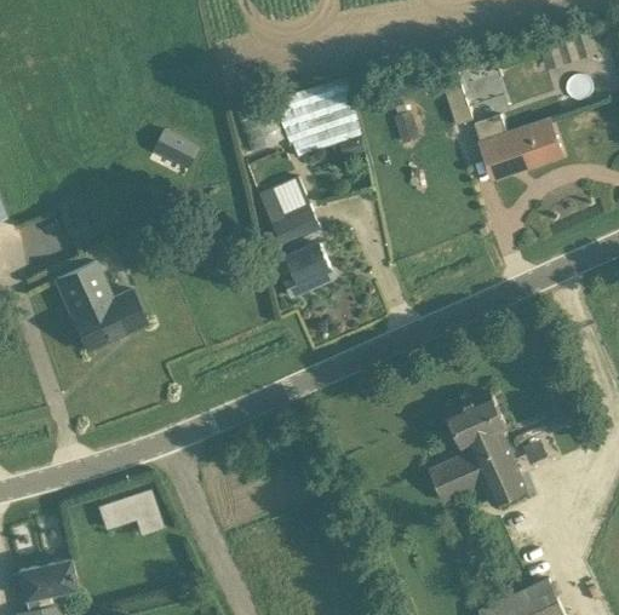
[(441,78),(457,128),(473,122),(462,87),(459,88),(454,73),(441,78)]
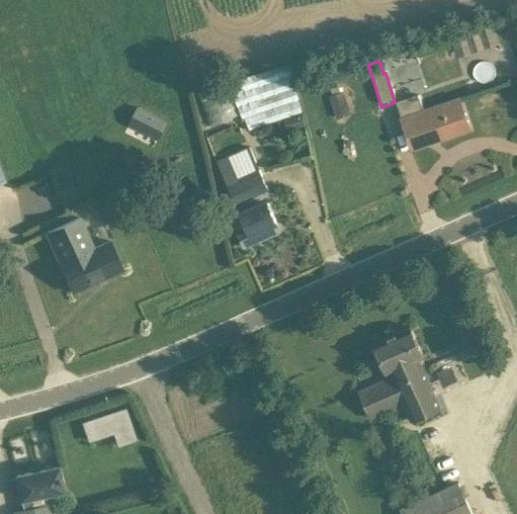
[(240,132),(302,115),(288,66),(227,82),(240,132)]
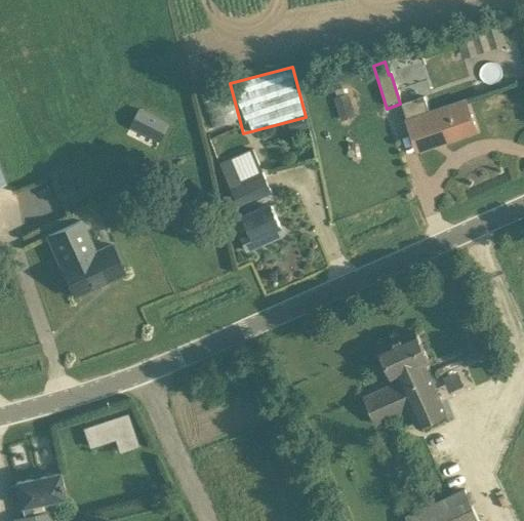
[(332,101),(338,119),(354,115),(348,95),(332,101)]
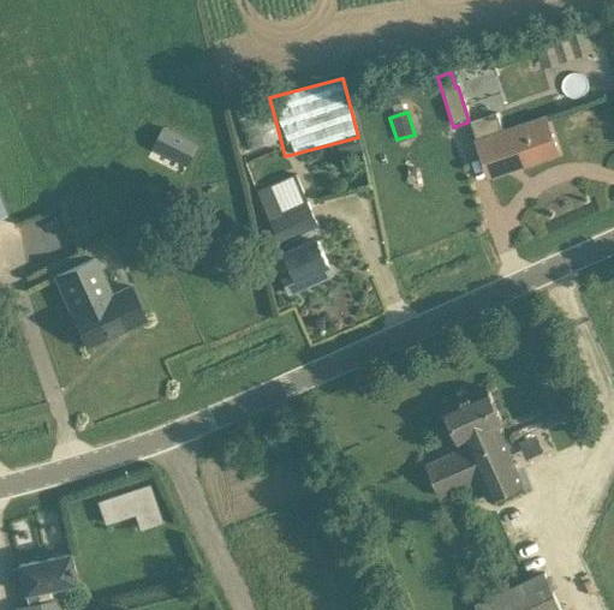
[(470,125),(476,144),(478,151),(486,173),(513,165),(516,169),(556,156),(548,133),(544,123),(504,136),(498,117),(470,125)]
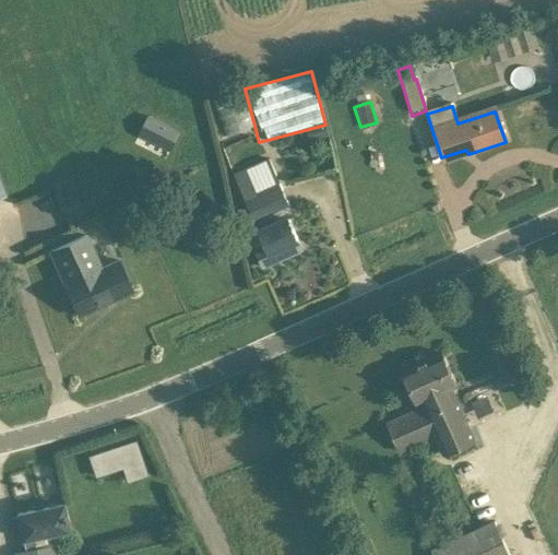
[(138,138),(170,154),(179,136),(147,119),(138,138)]
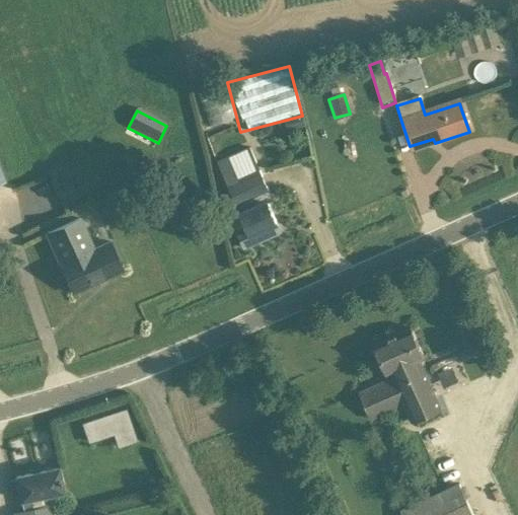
[(277,226),(267,204),(272,202),(268,194),(261,175),(250,150),(219,162),(239,215),(230,218),(235,232),(244,251),(268,240),(264,232),(277,226)]
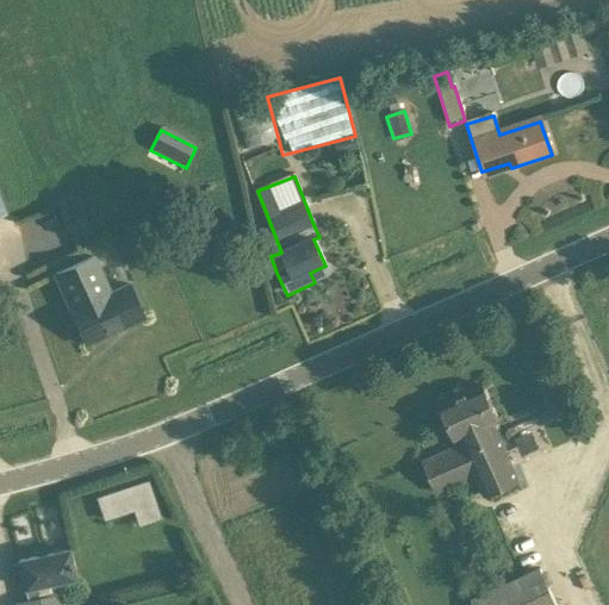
[(111,295),(93,257),(93,256),(86,260),(53,276),(60,291),(64,301),(64,303),(74,326),(85,348),(143,320),(134,299),(129,287),(126,288),(111,295)]
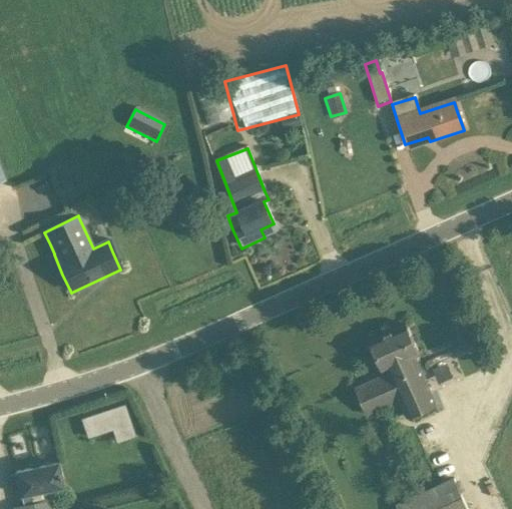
[(354,391),(366,418),(398,404),(406,423),(435,411),(413,360),(419,357),(414,345),(406,327),(369,344),(382,373),(387,371),(389,376),(354,391)]
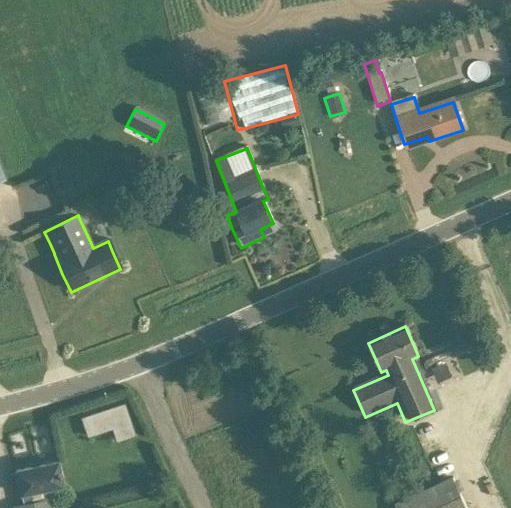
[(446,364),(433,371),(439,382),(452,376),(446,364)]
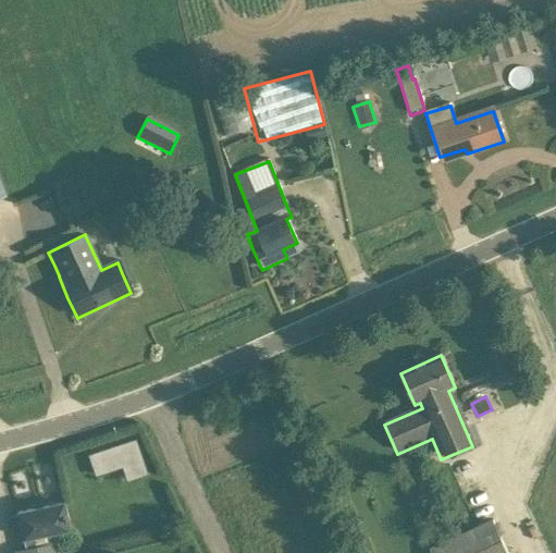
[(126,481),(146,477),(138,441),(87,453),(93,476),(123,468),(126,481)]
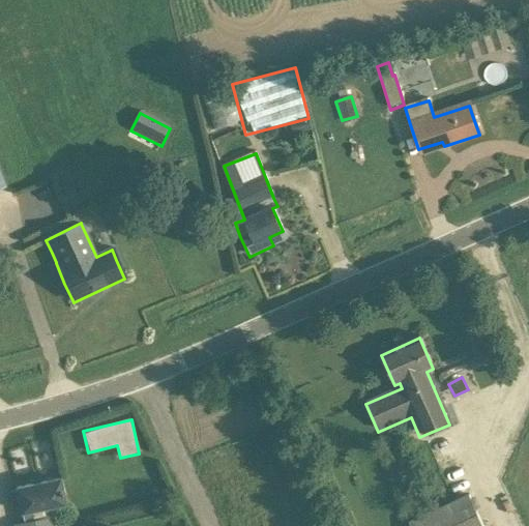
[(54,525),(53,520),(51,521),(49,508),(63,505),(58,480),(16,490),(16,493),(8,495),(11,509),(19,508),(20,514),(23,513),(26,525),(54,525)]
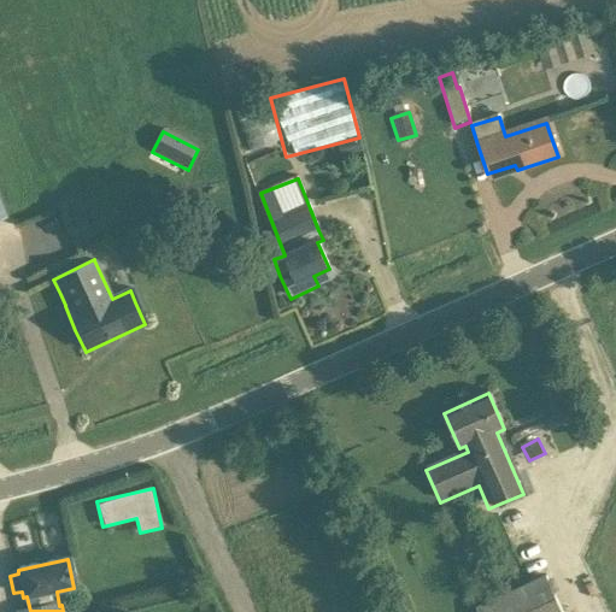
[(475,610),(475,611),(559,611),(545,578),(475,610)]
